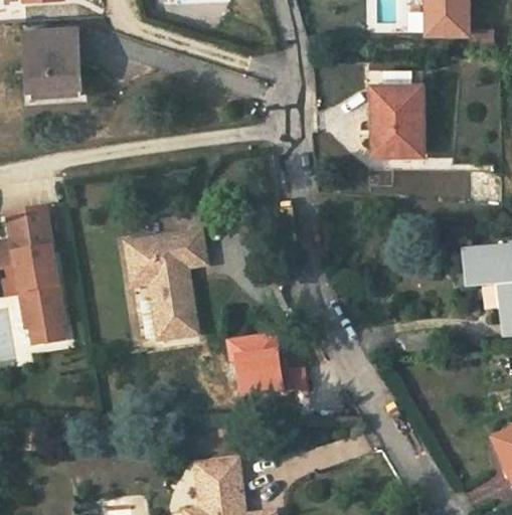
[(463,0),(421,0),(423,32),(464,32),(463,0)]
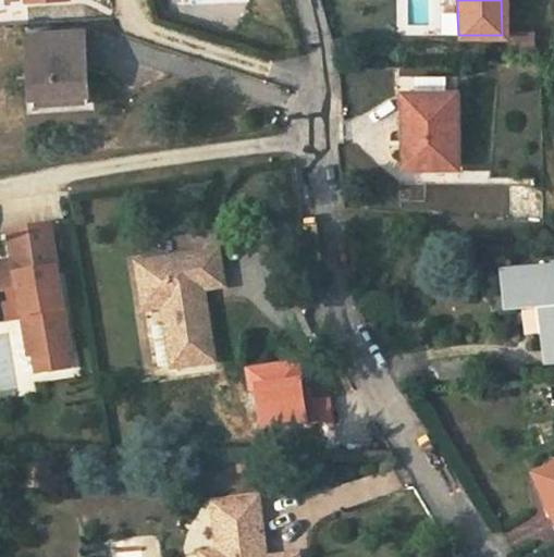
[(26,36),(31,100),(63,98),(64,107),(86,104),(82,32),(26,36)]
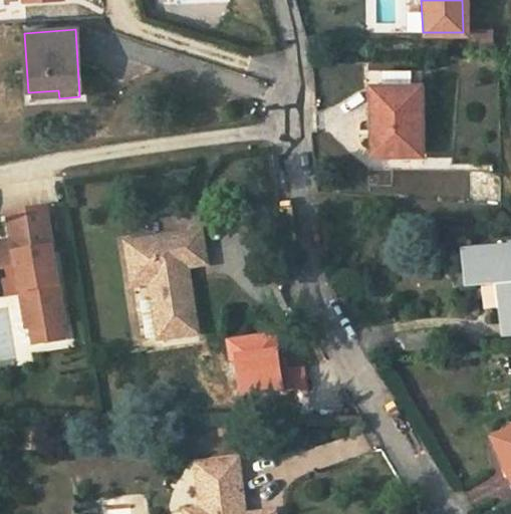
[(472,29),(472,45),(493,45),(494,29),(472,29)]
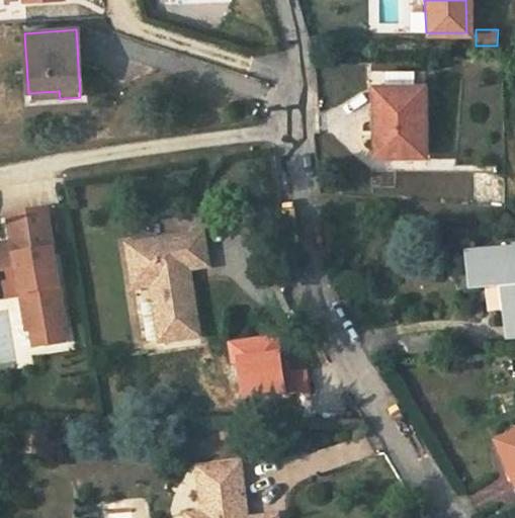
[(374,86),(375,156),(422,156),(422,86),(413,86),(413,71),(383,71),(383,86),(374,86)]
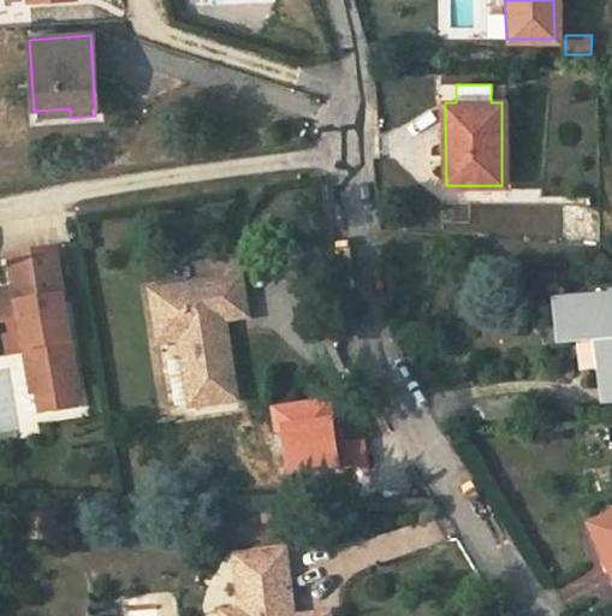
[(70,108),(34,111),(35,120),(71,118),(70,108)]
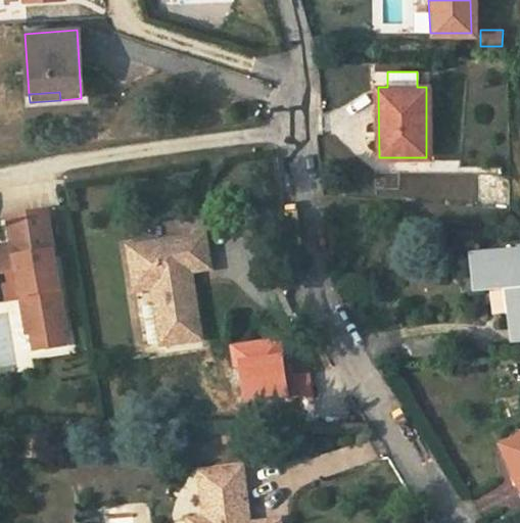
[(72,329),(47,214),(9,222),(15,249),(15,253),(4,255),(3,251),(0,251),(0,292),(22,288),(26,301),(33,337),(72,329)]
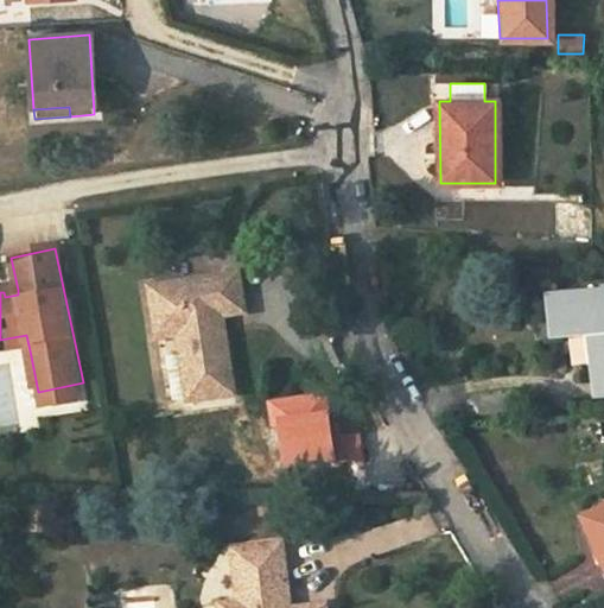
[(236,277),(147,290),(154,341),(176,339),(185,404),(230,398),(220,320),(242,316),(236,277)]
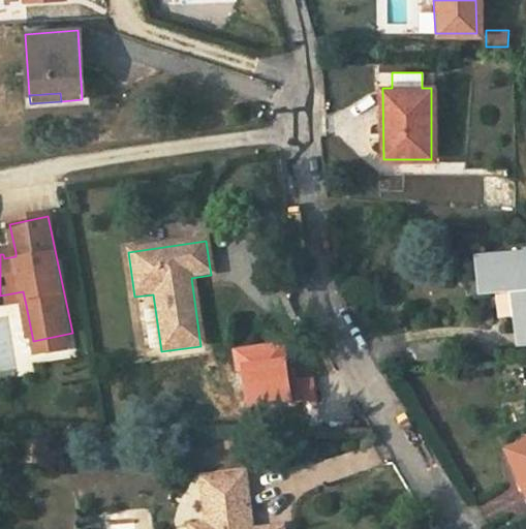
[(525,253),(473,259),(476,293),(497,292),(496,287),(508,286),(509,291),(514,329),(525,327),(525,253)]
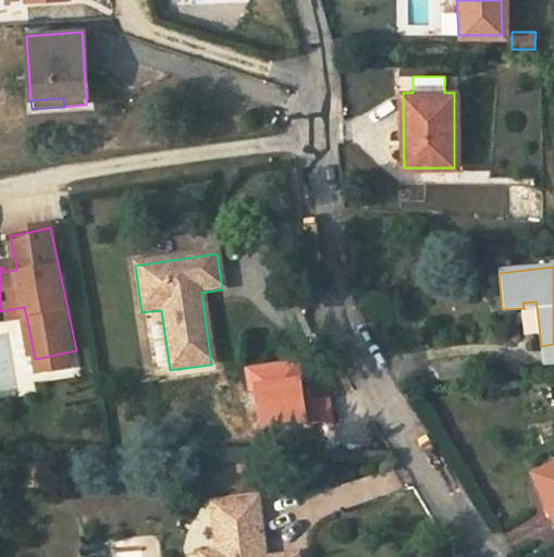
[(24,307),(0,311),(0,325),(27,321),(24,307)]
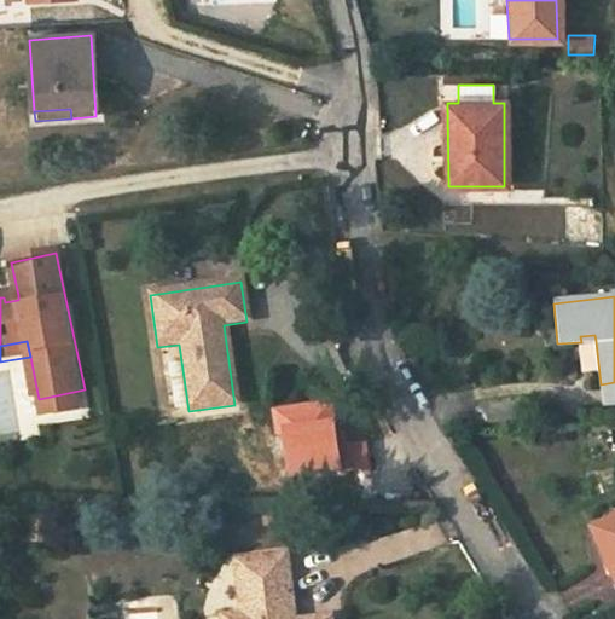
[(603,408),(614,406),(614,382),(601,385),(603,408)]
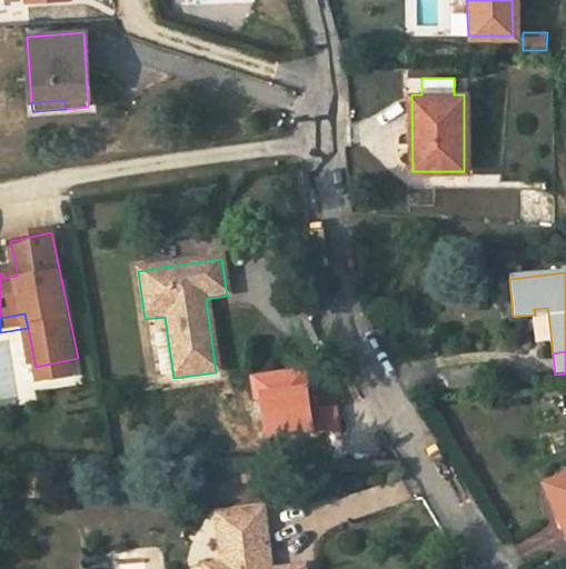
[(267,441),(336,430),(333,411),(316,413),(309,415),(307,401),(303,370),(250,378),(254,400),(260,399),(267,441)]
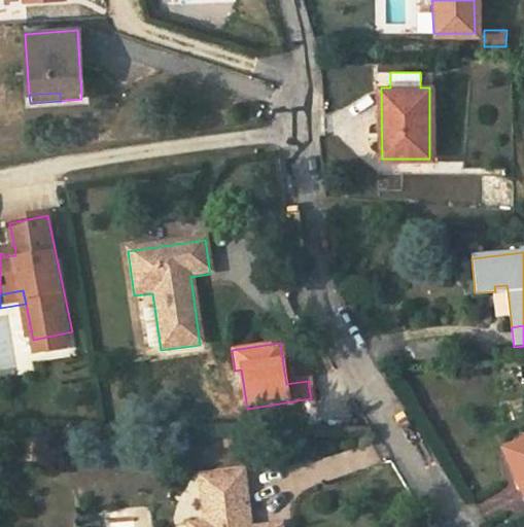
[(523,496),(523,441),(503,451),(523,496)]
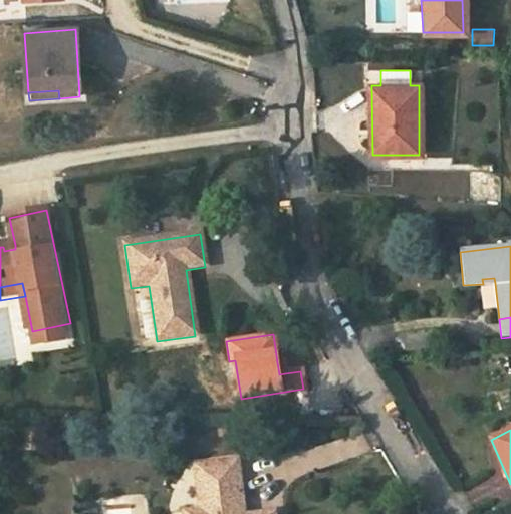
[(237,513),(237,509),(242,509),(236,461),(194,466),(200,512),(184,513),(272,513),(269,513),(237,513)]
